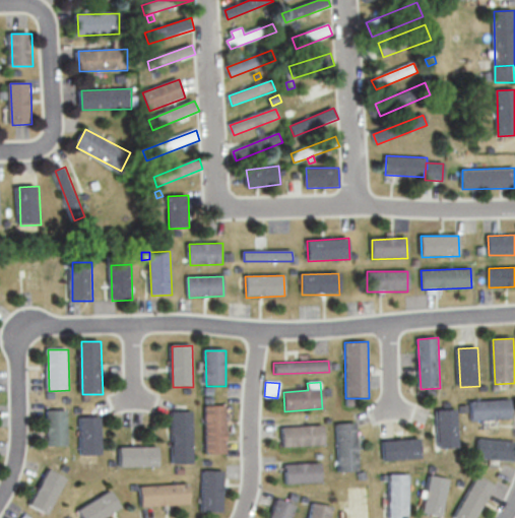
[(472,402),(514,400),(514,419),(473,422),(472,402)]
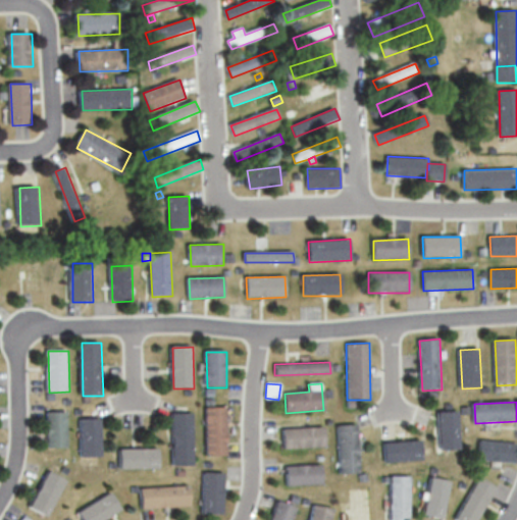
[(464,408),(473,407),(473,416),(464,416),(464,408)]
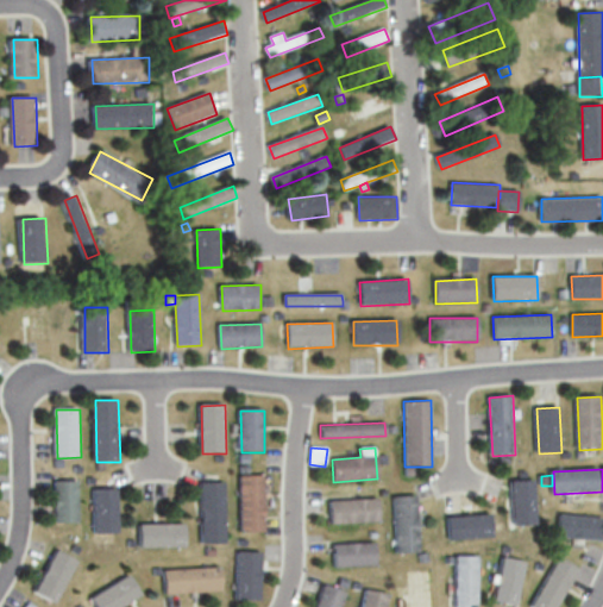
[(265,532),(264,476),(242,476),(243,533),(265,532)]
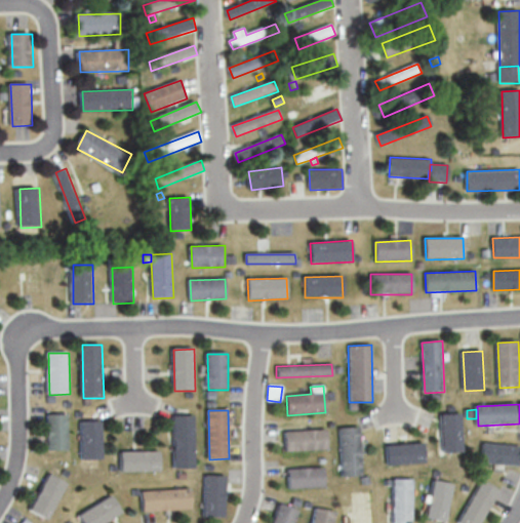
[(443,415),(462,413),(465,452),(445,454),(443,415)]
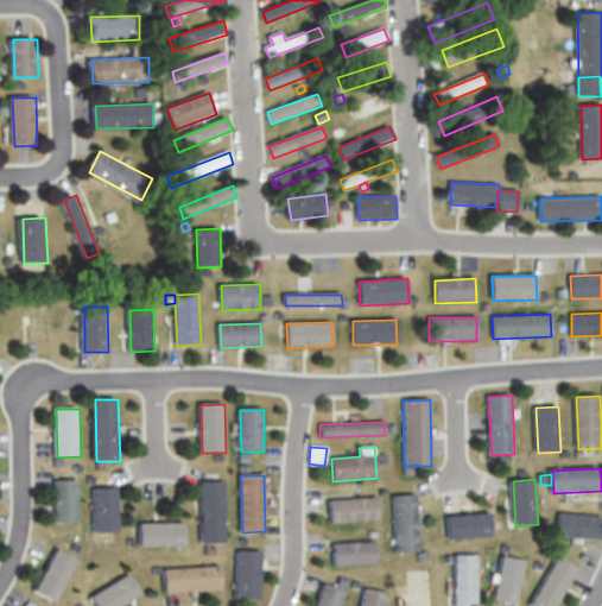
[(82,480),(58,481),(58,523),(82,523),(82,480)]
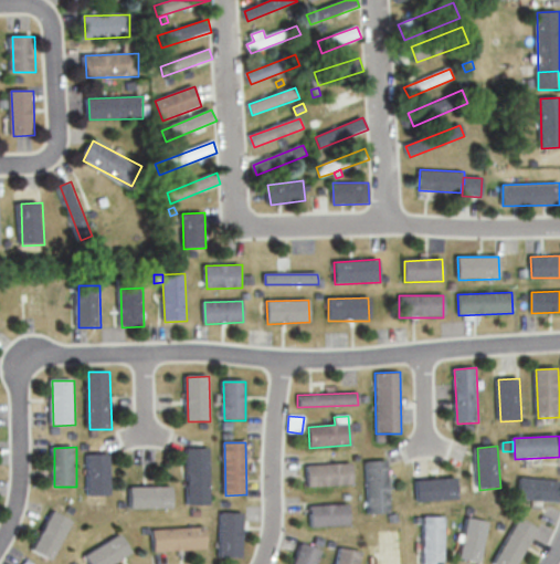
[(188,449),(189,505),(211,505),(210,449),(188,449)]
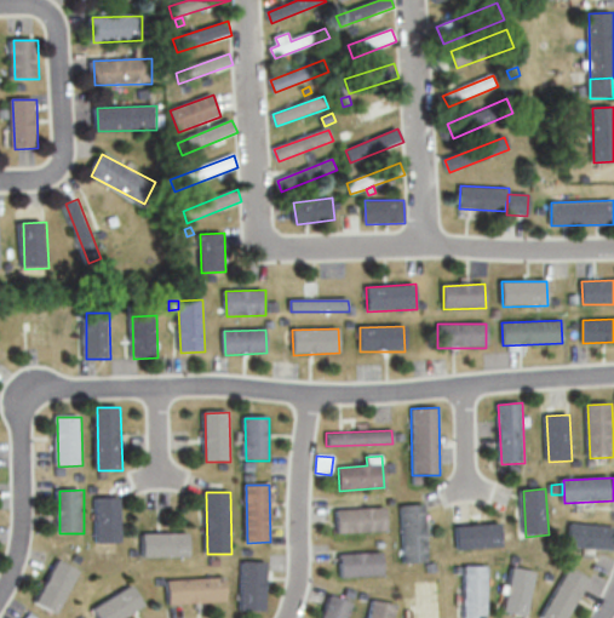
[(98,499),(99,544),(124,544),(122,498),(98,499)]
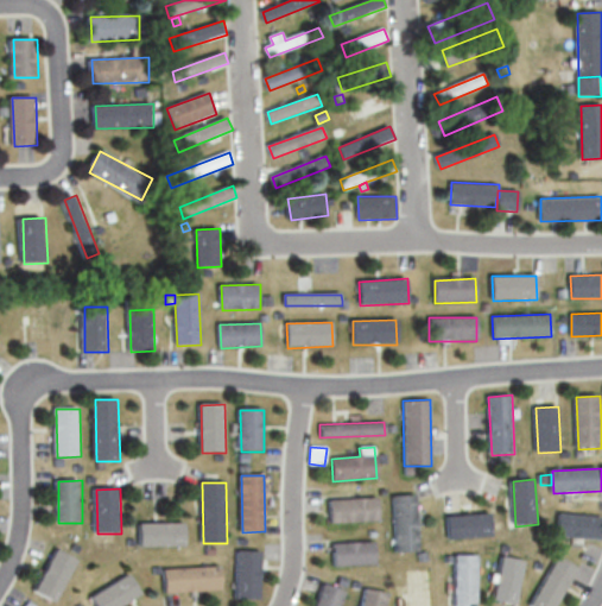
[(393,497),(416,496),(419,551),(395,554),(393,497)]
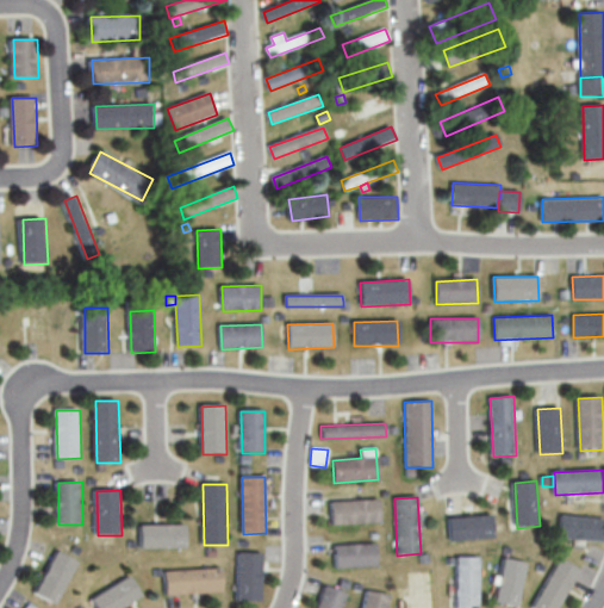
[(330,502),(379,500),(380,525),(332,526),(330,502)]
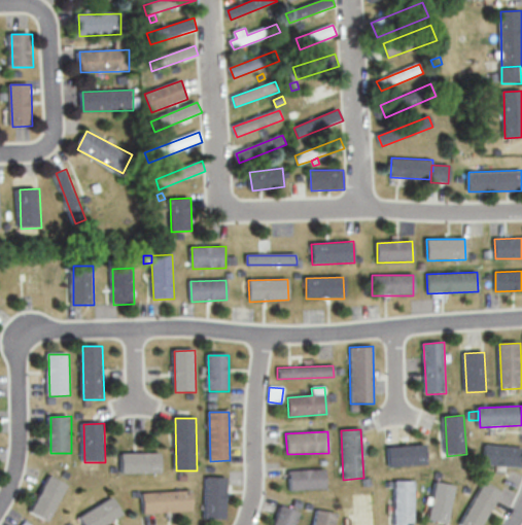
[(388,448),(426,445),(428,466),(389,468),(388,448)]
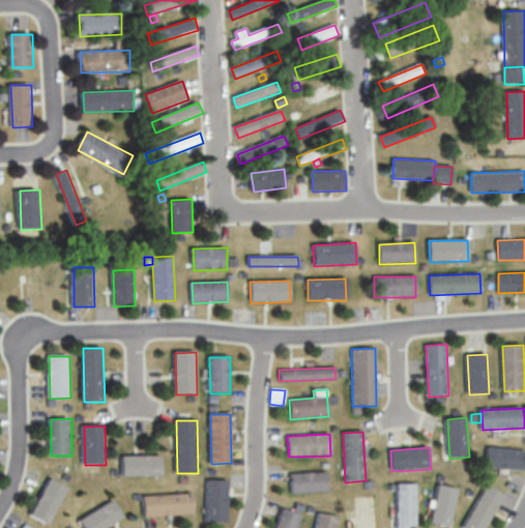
[(490,447),(488,468),(524,471),(524,450),(490,447)]
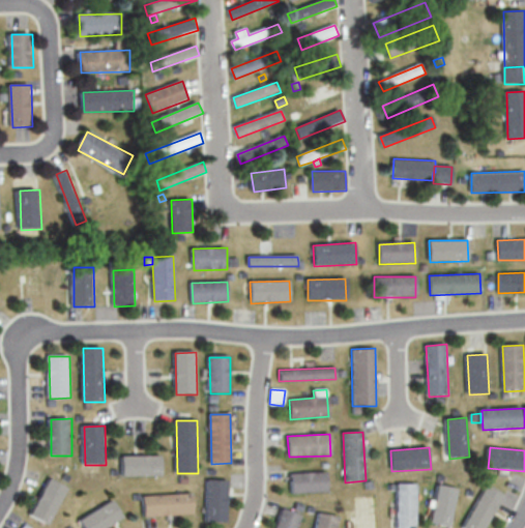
[(164,476),(163,457),(124,457),(124,477),(164,476)]
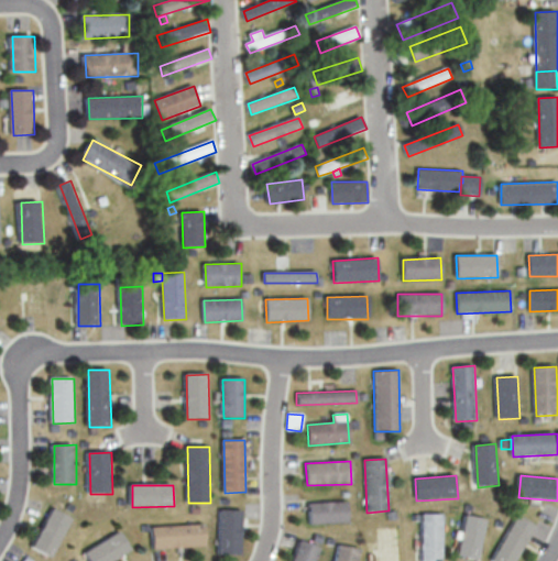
[(308,504),(347,502),(348,524),(309,526),(308,504)]
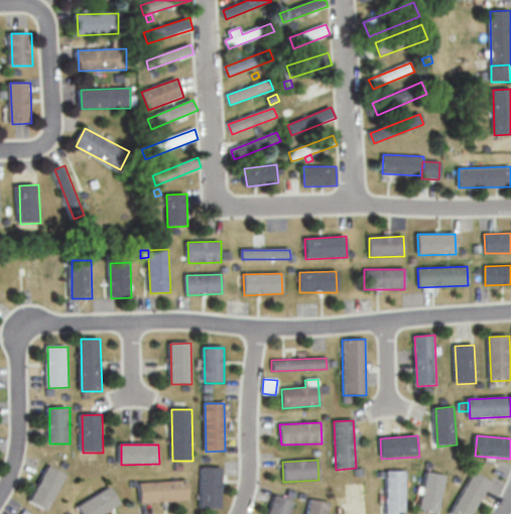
[(31,503),(48,512),(69,476),(50,466),(31,503)]
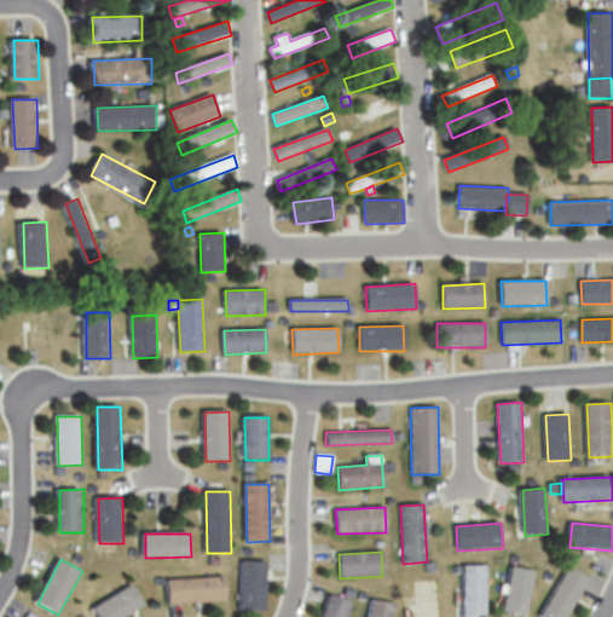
[(242,610),(265,610),(267,563),(243,561),(242,610)]
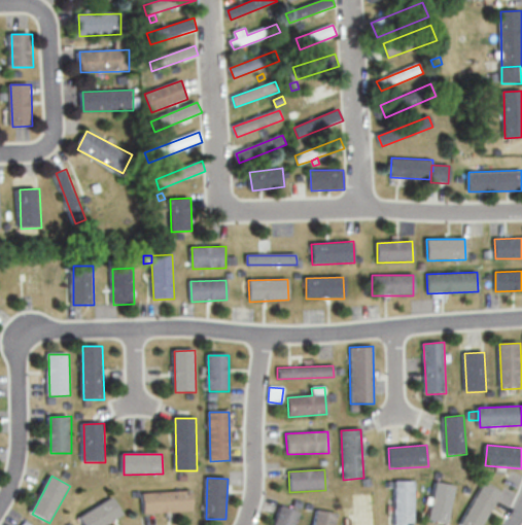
[(362,480),(371,479),(372,487),(363,488),(362,480)]
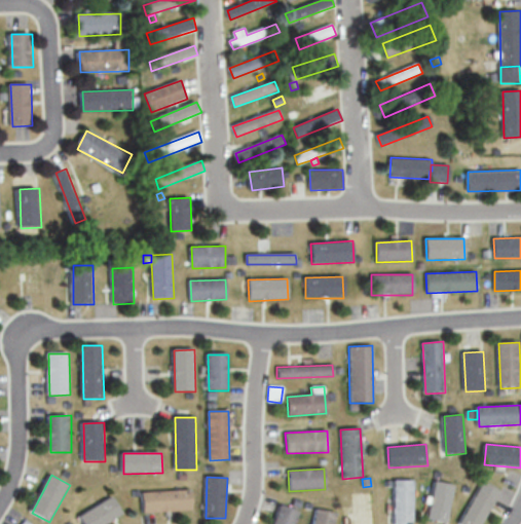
[(394,523),(395,481),(414,481),(413,523),(394,523)]
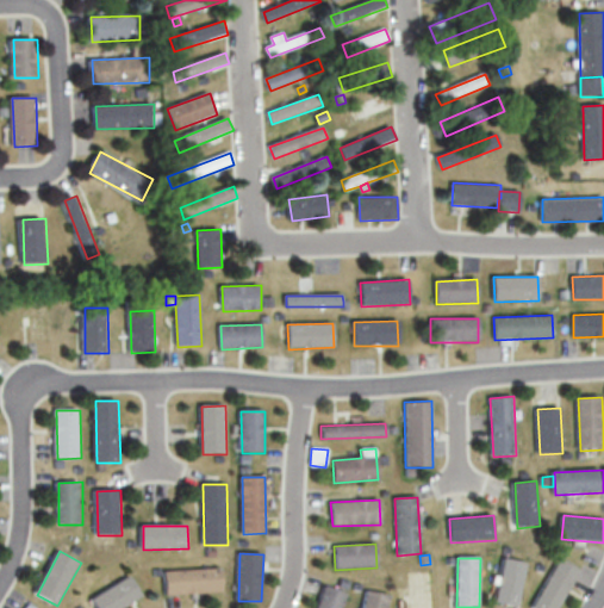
[(564,558),(584,571),(560,607),(534,607),(564,558)]
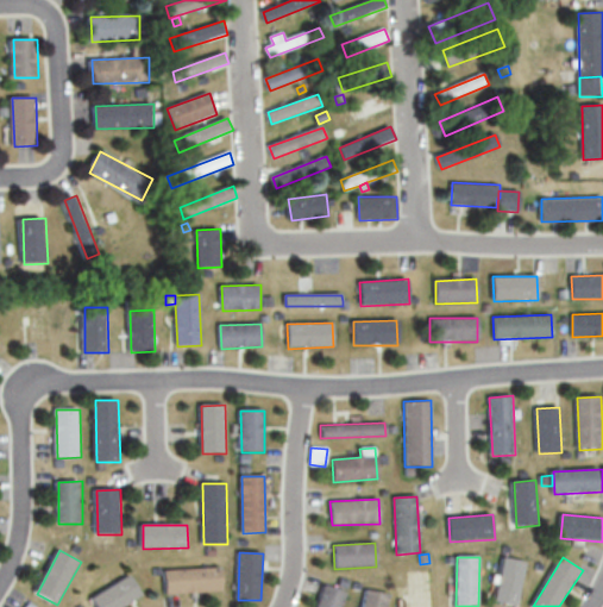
[(504,558),(528,563),(517,606),(513,606),(495,601),(504,558)]
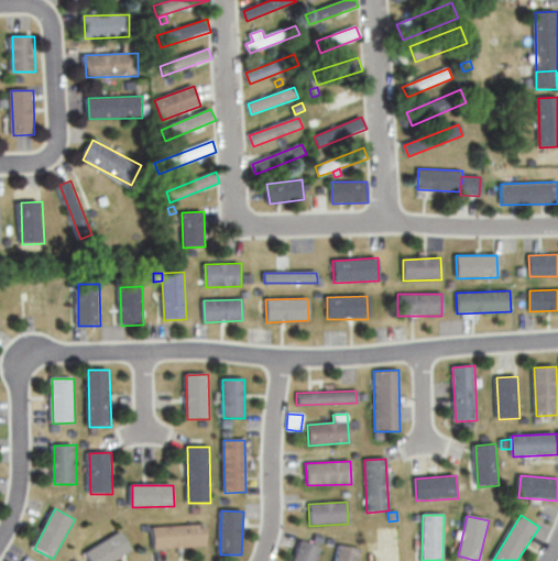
[(207,526),(154,527),(155,550),(207,548),(207,526)]
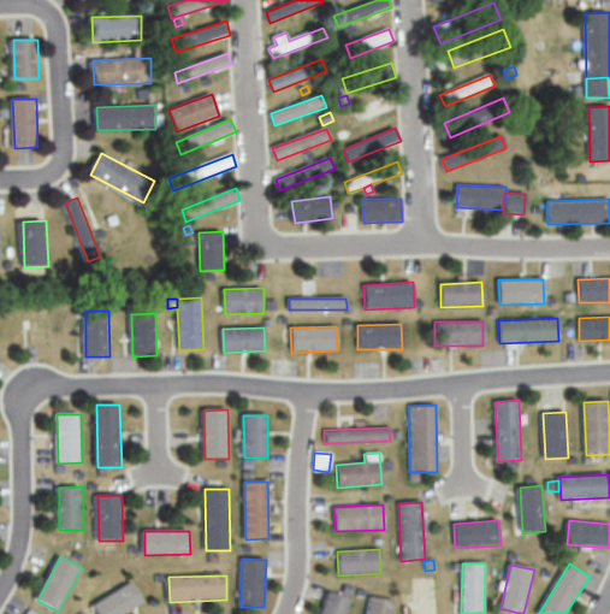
[(94,606),(99,613),(128,613),(146,603),(132,583),(94,606)]
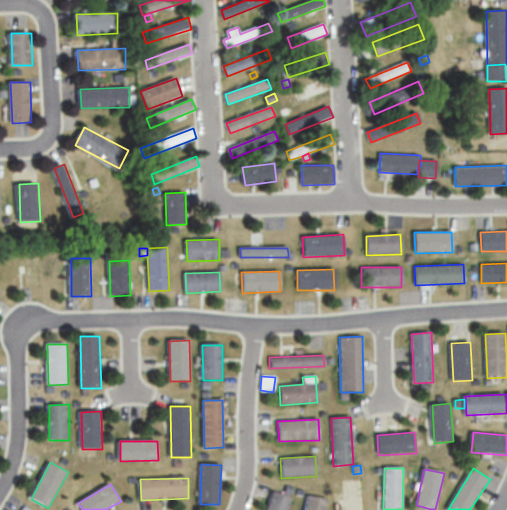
[(285,493),(287,486),(294,488),(292,495),(285,493)]
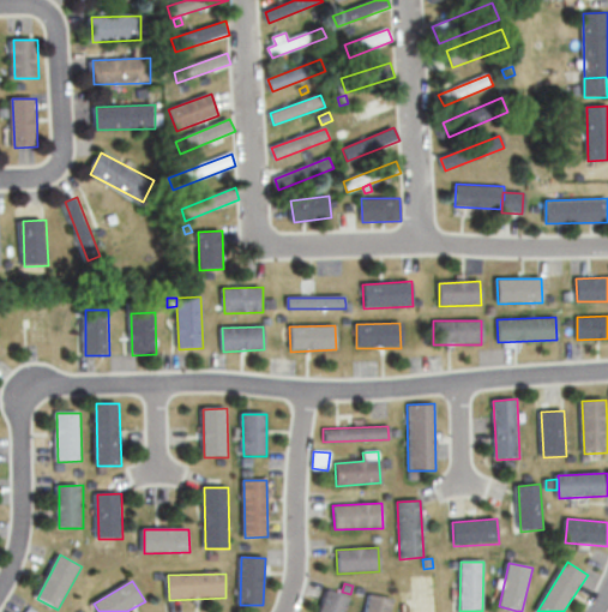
[(343,611),(349,598),(327,589),(318,611),(343,611)]
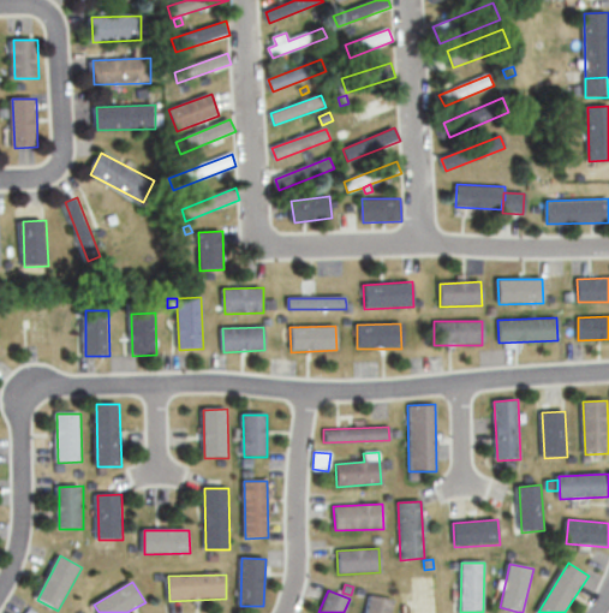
[(365,612),(369,596),(392,601),(389,612),(365,612)]
